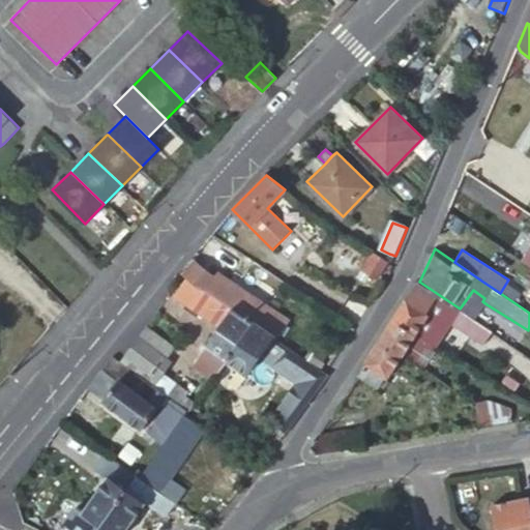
[(379,277),(388,263),(374,253),(363,267),(379,277)]
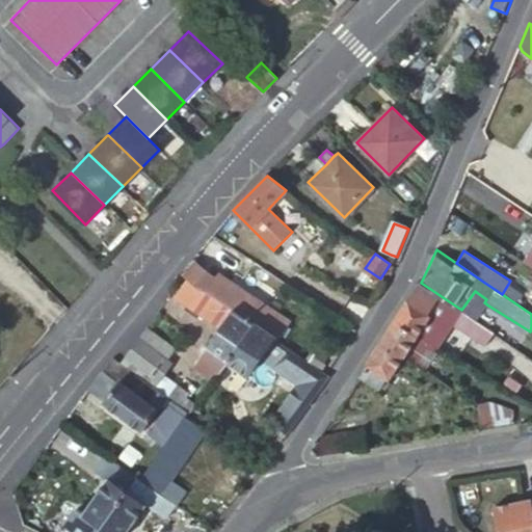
[(195,263),(185,276),(186,278),(206,291),(207,290),(215,278),(195,263)]
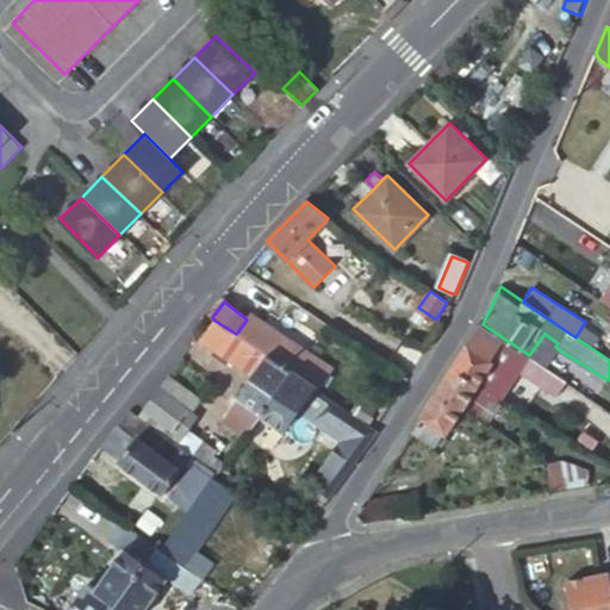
[(247,319),(237,332),(286,366),(299,347),(250,315),(247,319)]
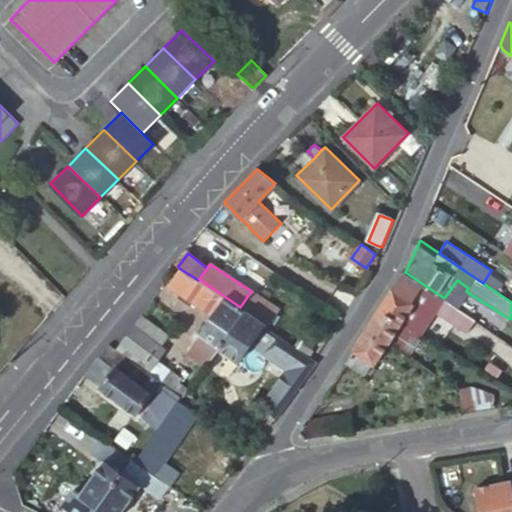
[(198,280),(179,268),(168,286),(212,316),(224,298),(212,290),(207,286),(201,282),(198,280)]
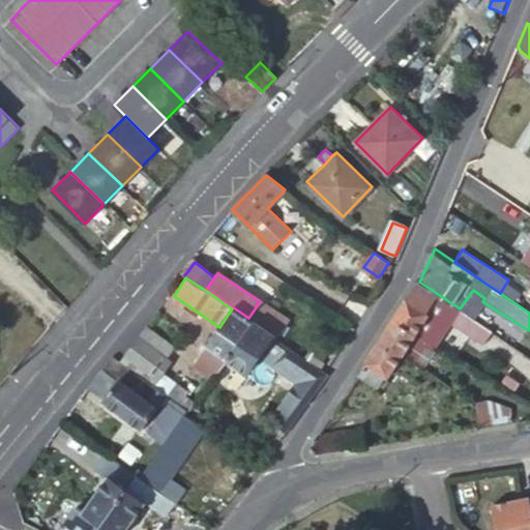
[(419,282),(394,321),(435,346),(450,323),(486,345),(493,331),(476,320),(460,308),(419,282)]
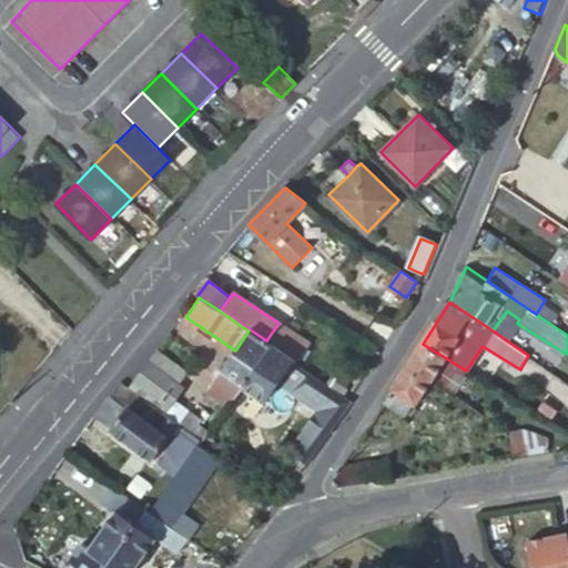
[(519,320),(507,311),(493,331),(510,343),(521,326),(517,323),(519,320)]
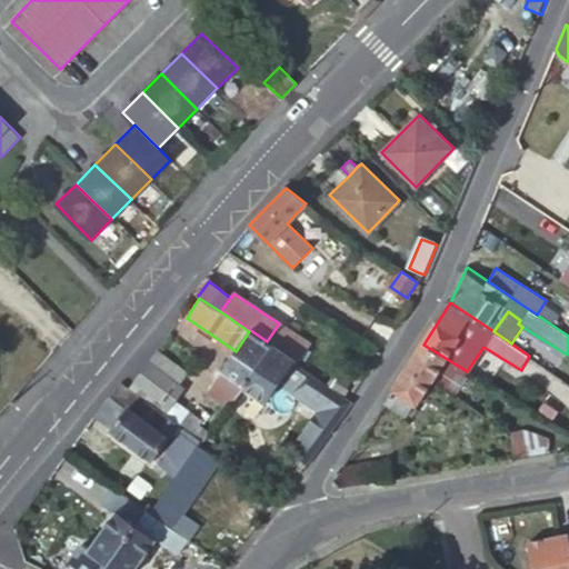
[(246,385),(273,347),(249,331),(236,351),(208,390),(229,406),(246,385)]
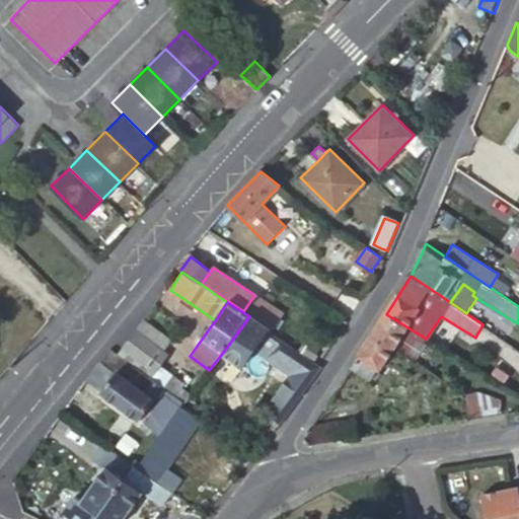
[(426,339),(386,314),(378,326),(372,336),(393,347),(414,360),(427,340),(426,339)]
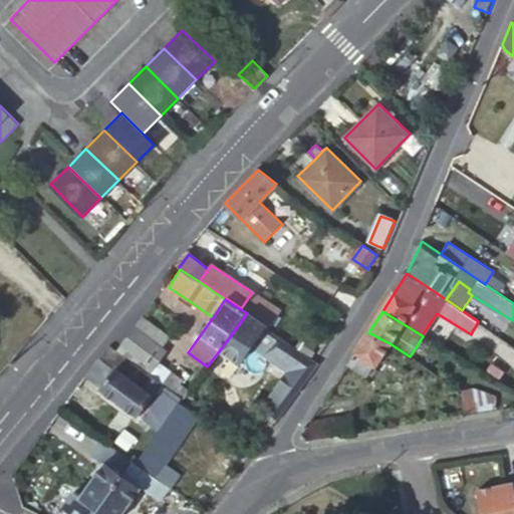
[(253,346),(266,326),(247,313),(222,347),(242,361),(253,346)]
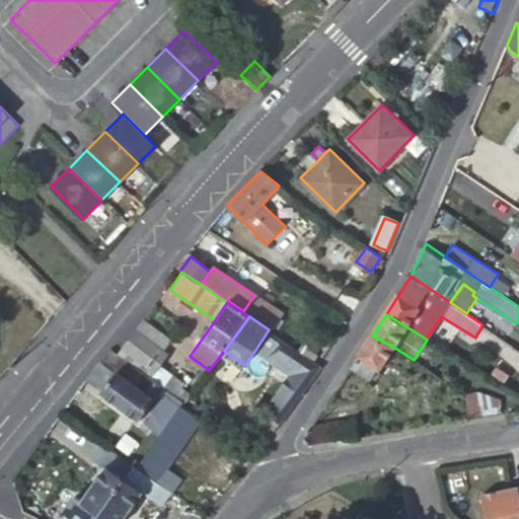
[(144,319),(118,354),(163,387),(183,401),(186,402),(192,394),(181,387),(156,368),(159,365),(168,354),(162,349),(170,340),(144,319)]
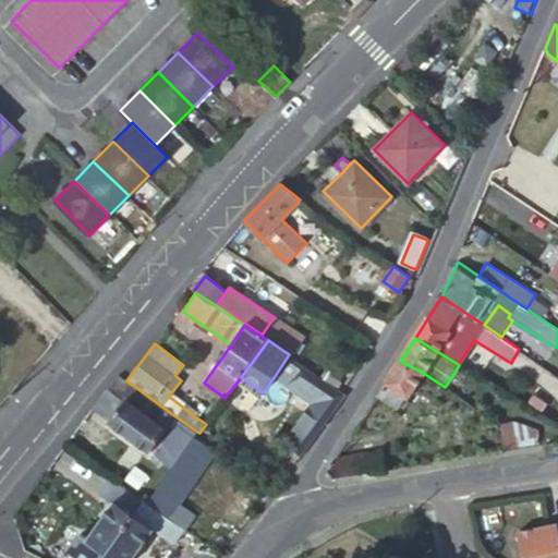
[(347,393),(344,391),(289,354),(275,376),(314,403),(332,416),(347,393)]
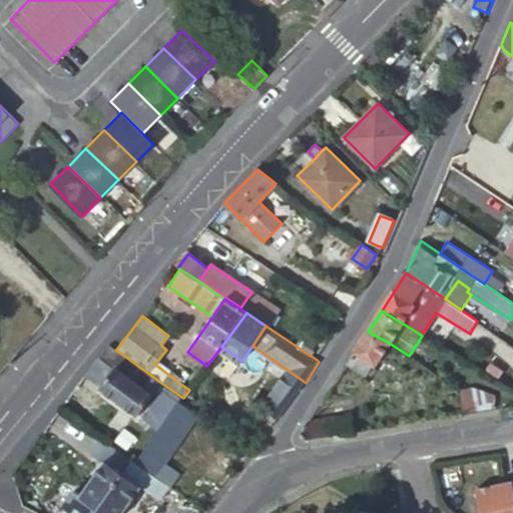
[(389,343),(368,332),(348,363),(367,375),(375,364),(376,364),(389,343)]
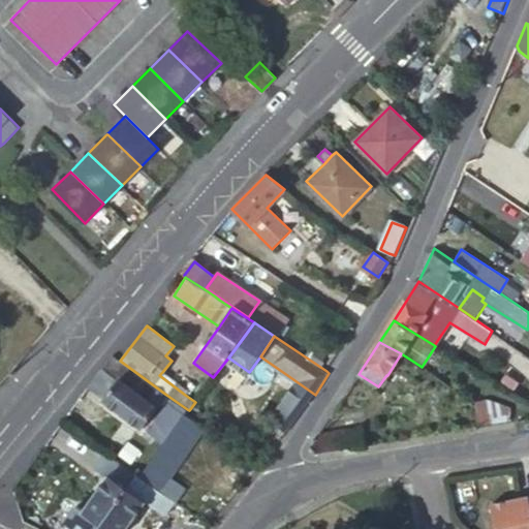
[(120,361),(112,355),(101,368),(118,379),(103,399),(143,428),(166,395),(120,361)]
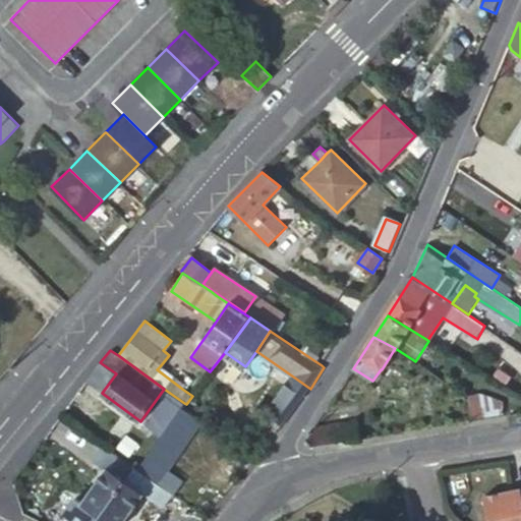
[(185,385),(160,366),(157,369),(182,389),(185,385)]
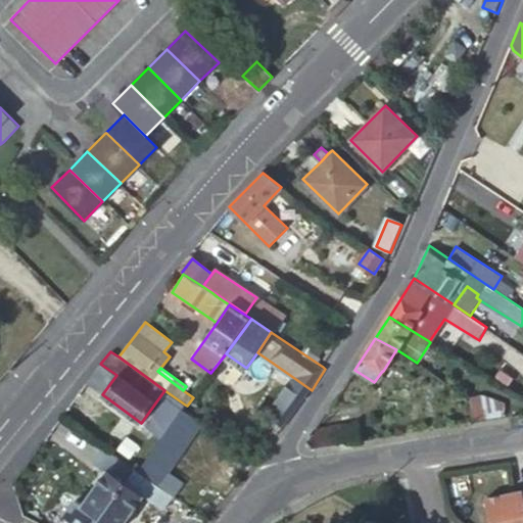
[(286,423),(312,390),(294,378),(271,412),(286,423)]
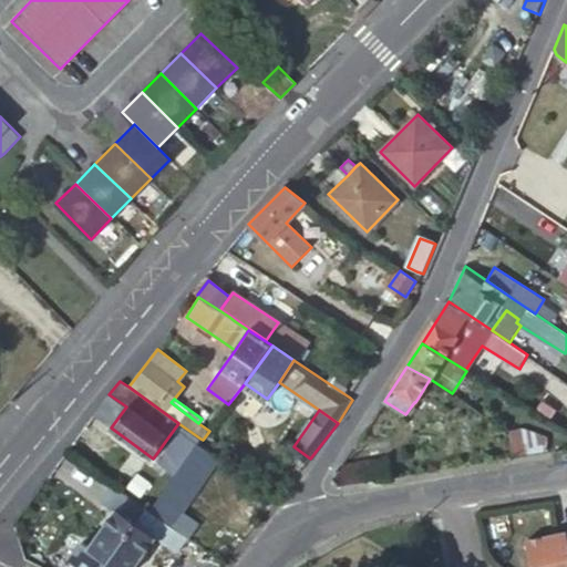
[(175,475),(196,444),(178,432),(158,463),(175,475)]
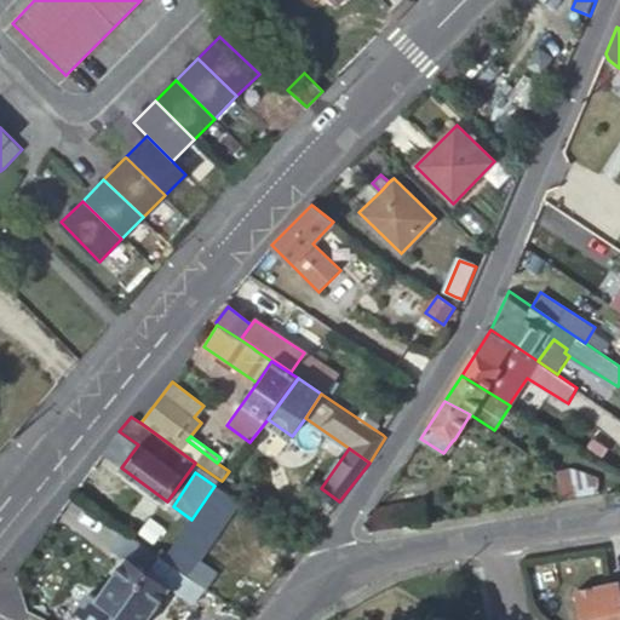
[(164,560),(189,577),(206,589),(218,572),(201,560),(241,501),(216,484),(214,486),(191,520),(164,560)]
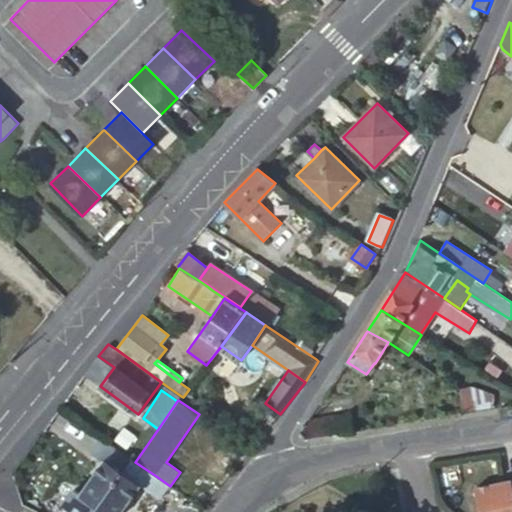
[(103,461),(80,494),(73,489),(63,504),(74,511),(95,511),(135,462),(132,460),(99,436),(89,451),(103,461)]
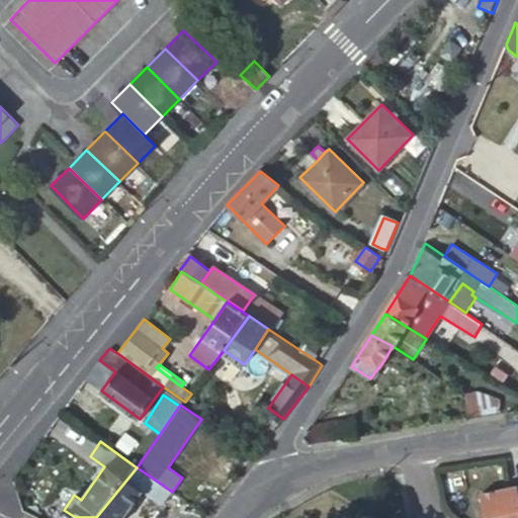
[(162,505),(172,492),(158,482),(137,467),(96,517),(123,517),(144,492),(162,505)]
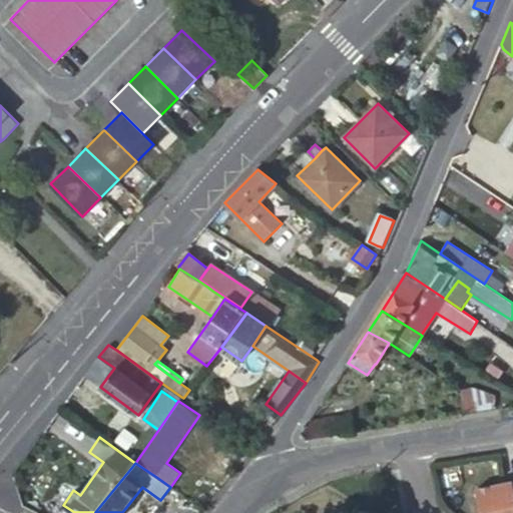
[(512,512),(512,479),(476,486),(481,512),(512,512)]
